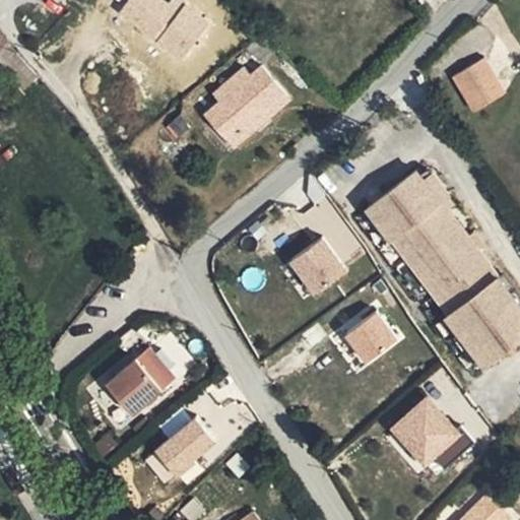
[(179,0),(173,0),(169,6),(160,0),(131,0),(119,17),(179,63),(209,23),(179,0)]
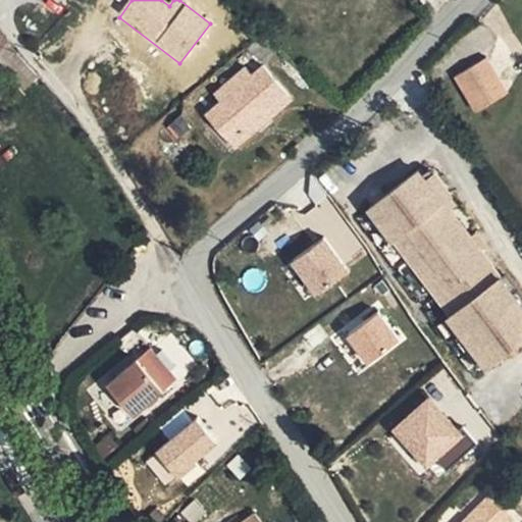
[(268,105),(273,110),(296,91),(268,59),(265,61),(263,59),(251,69),(248,66),(245,69),(243,67),(224,82),(230,89),(208,108),(215,117),(217,114),(240,140),(249,132),(244,125),(268,105)]
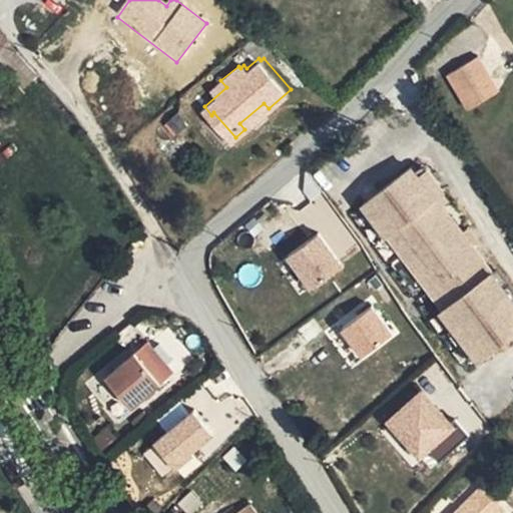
[(478,60),(447,78),(465,109),(496,91),(478,60)]
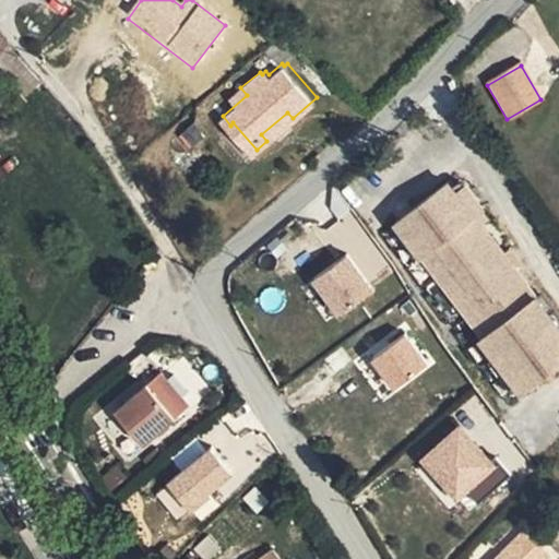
[(293,118),(287,113),(261,134),(266,141),(293,118)]
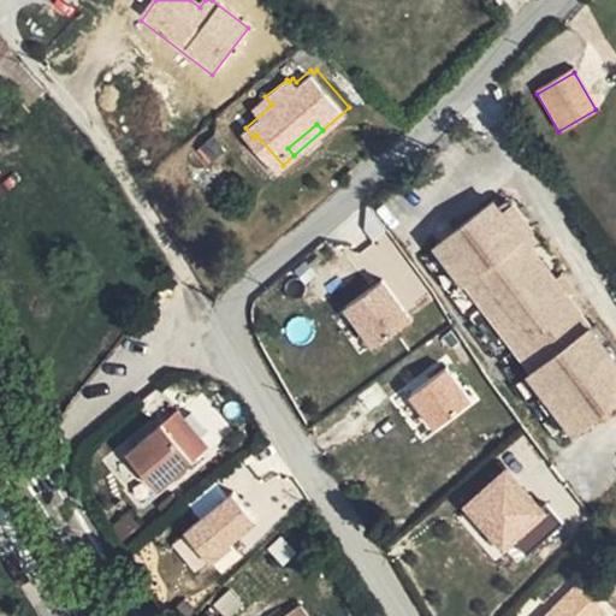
[(205,140),(215,152),(227,140),(217,128),(205,140)]
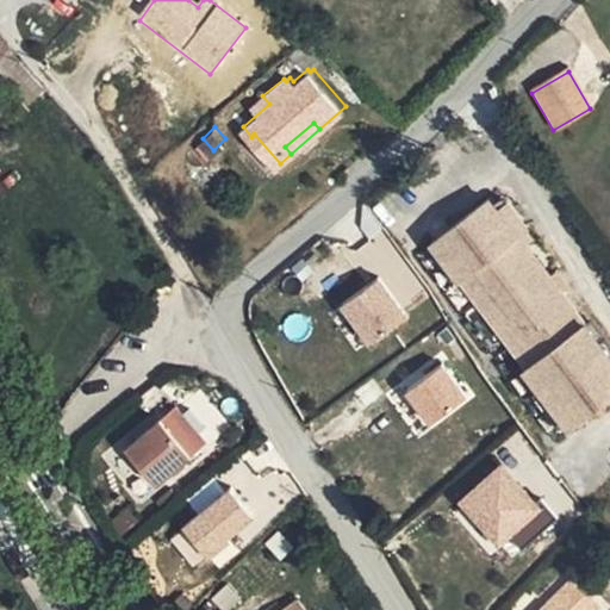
[(515,298),(499,310),(530,350),(526,353),(568,410),(609,379),(609,334),(526,229),(536,219),(529,210),(533,206),(514,181),(497,186),(492,181),(435,225),(464,262),(478,251),(515,298)]
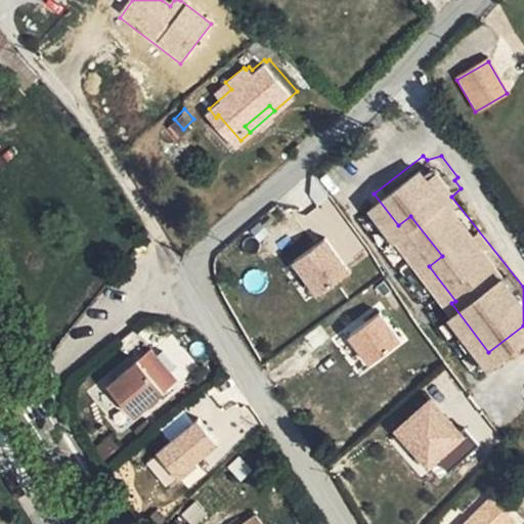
[(407,238),(429,266),(442,256),(410,216),(398,225),(407,238)]
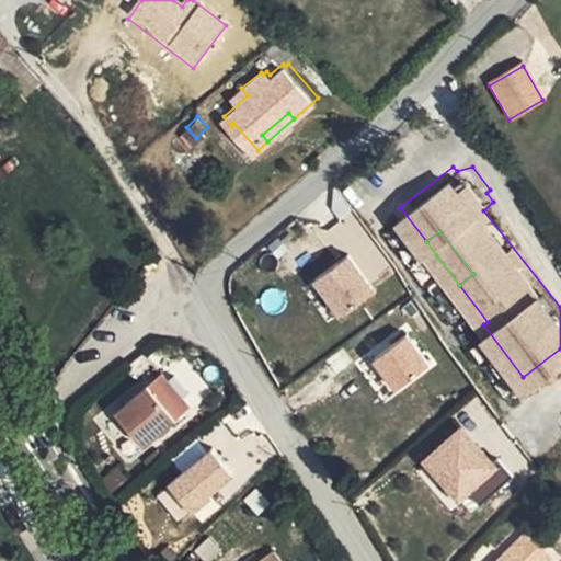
[(371,295),(348,260),(315,282),(338,317),(371,295)]
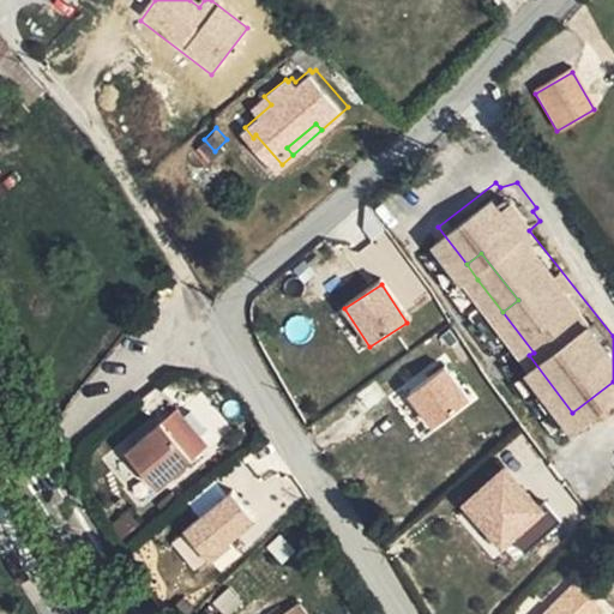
[(467,404),(444,371),(407,396),(431,429),(467,404)]
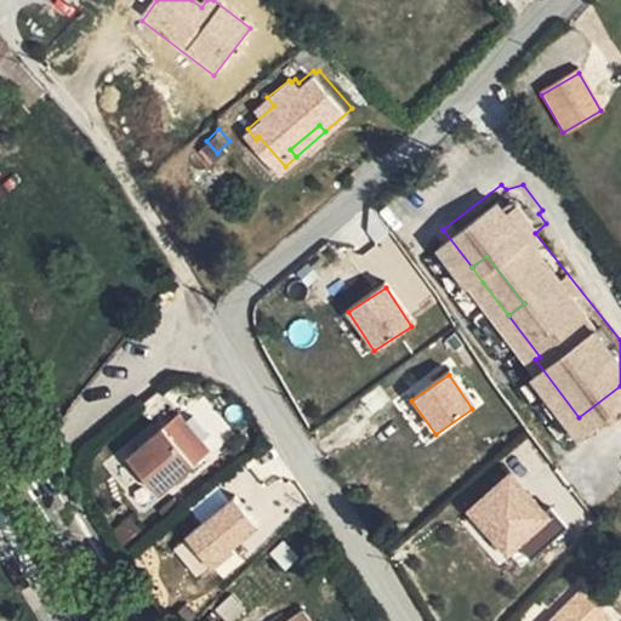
[(208,454),(176,416),(125,460),(158,497),(208,454)]
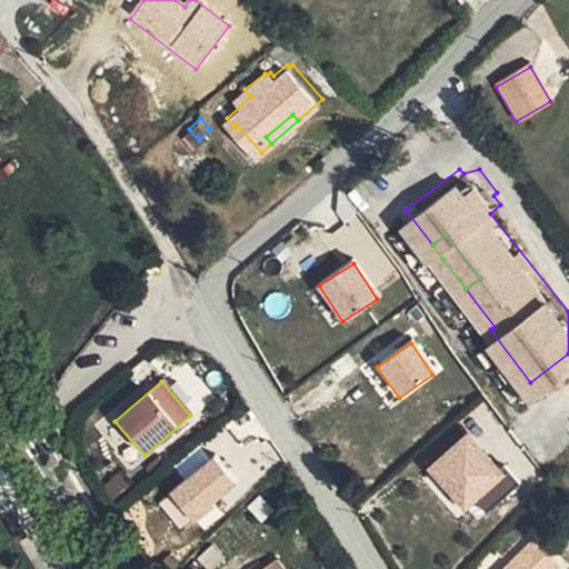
[(470,431),(428,467),(463,508),(473,499),(488,517),(520,490),(470,431)]
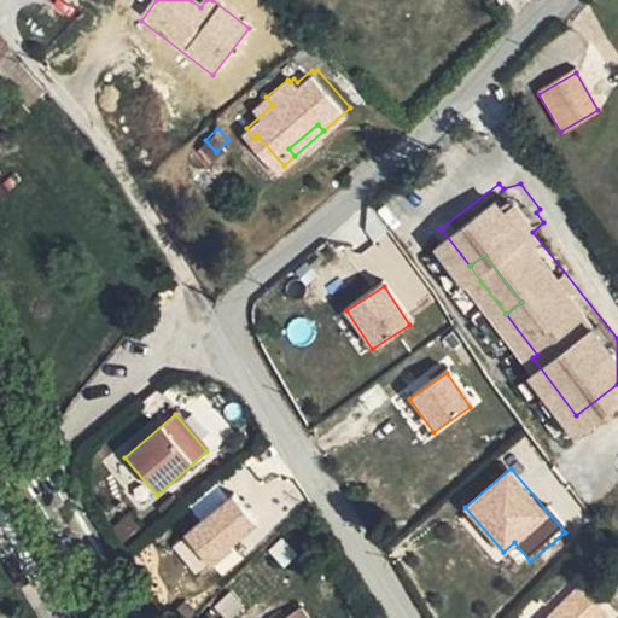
[(233,496),(187,532),(211,564),(257,528),(233,496)]
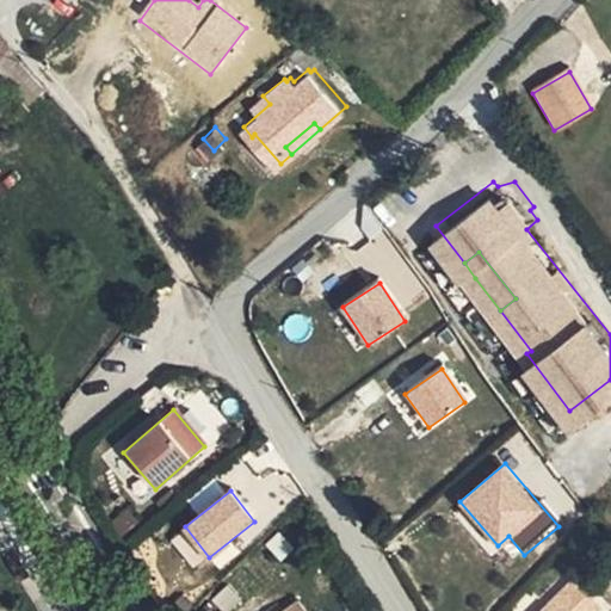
[(539,610),(594,610),(597,610),(569,582),(539,610)]
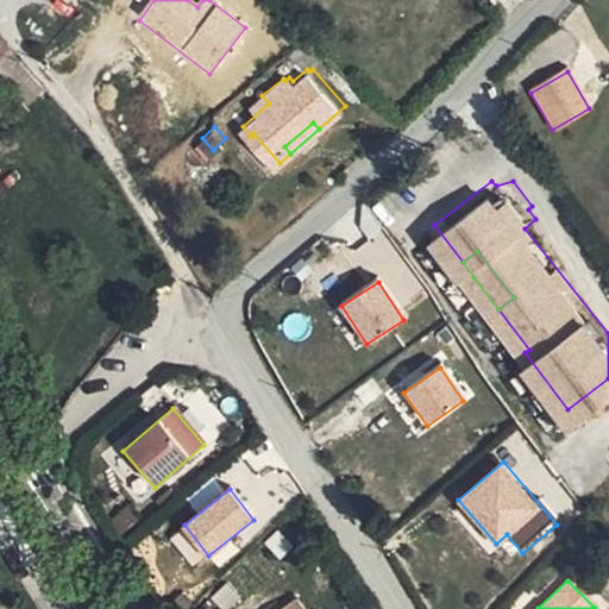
[(305,608),(309,606),(297,589),(267,608),(305,608)]
